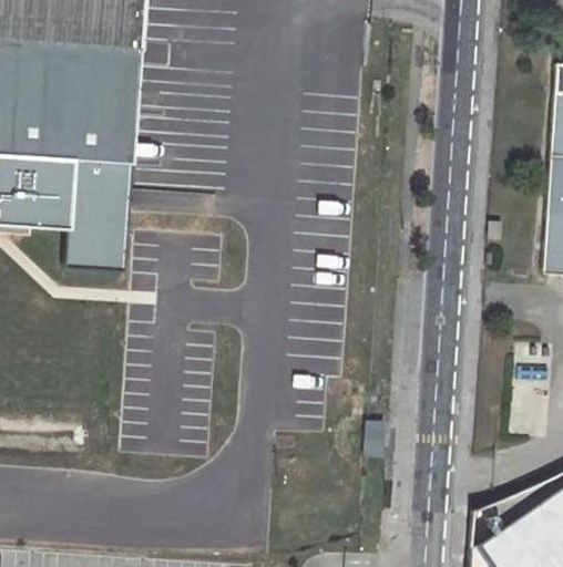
[(0,0),(0,153),(74,158),(131,163),(133,163),(143,0),(0,0)]
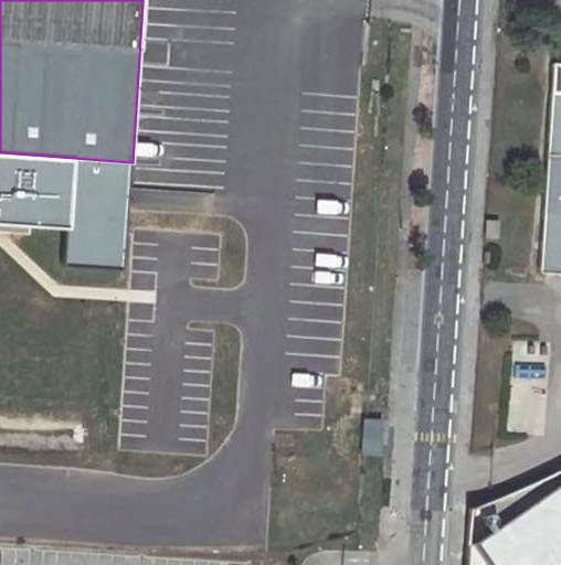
[(543,269),(560,269),(560,62),(552,62),(543,269)]
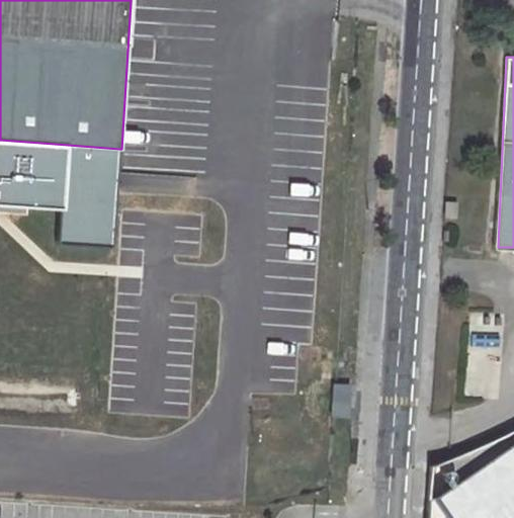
[(68,145),(0,140),(0,204),(63,208),(68,145)]
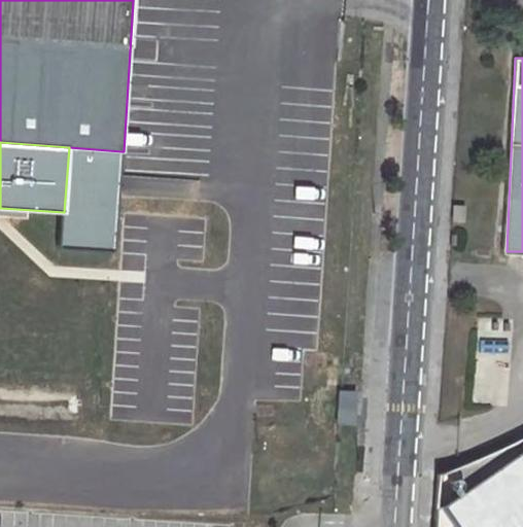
[(121,151),(69,147),(64,212),(62,243),(115,246),(121,151)]
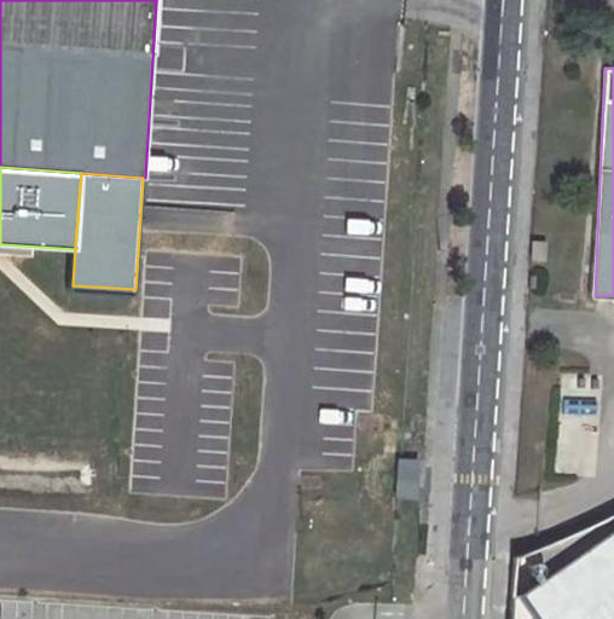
[(421,462),(404,460),(401,495),(418,497),(421,462)]
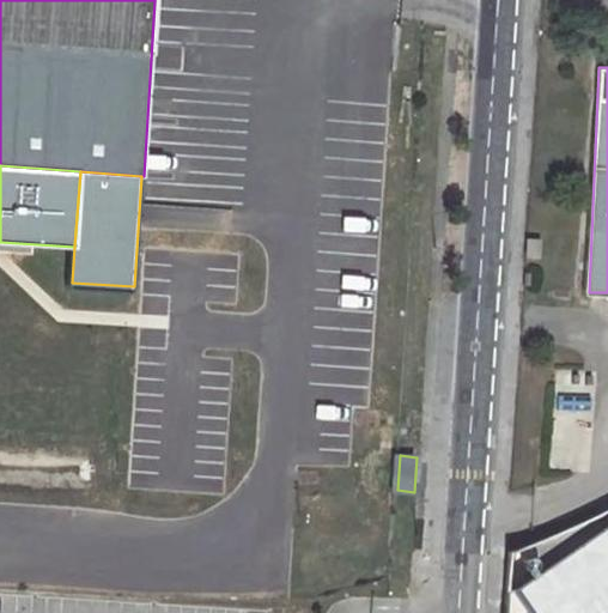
[(607,526),(517,588),(535,612),(607,612),(607,526)]
